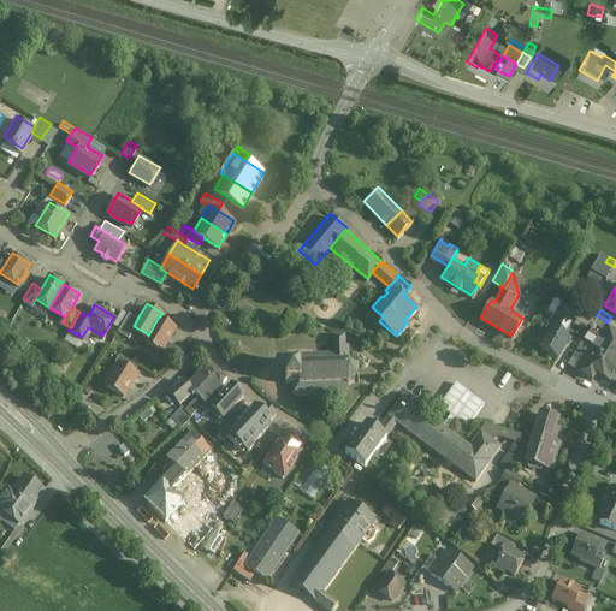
[(128,312),(117,330),(128,336),(134,326),(138,316),(129,310),(128,312)]
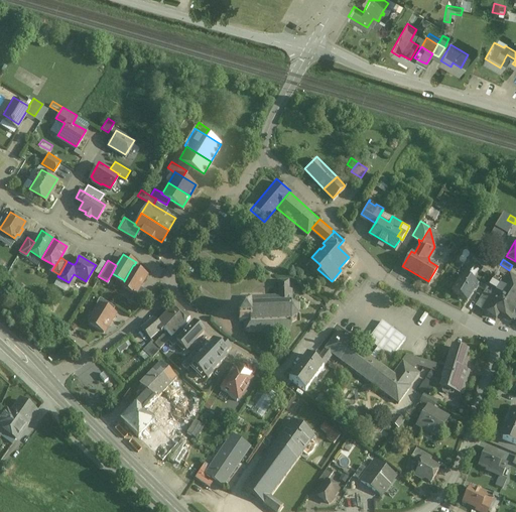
[(497,269),(500,264),(493,261),(487,272),(493,275),(497,269)]
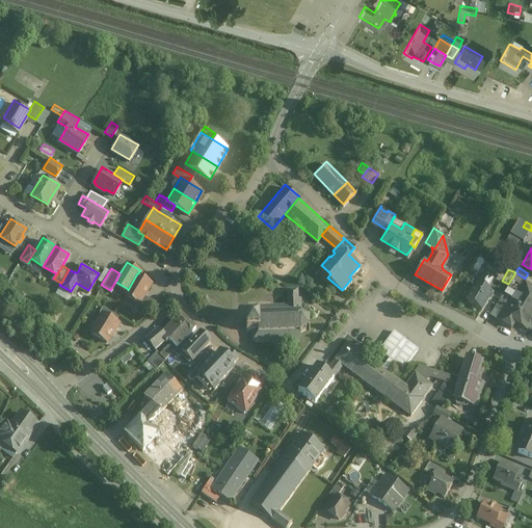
[(483,270),(477,282),(476,281),(467,298),(481,308),(491,290),(485,286),(493,275),(483,270)]
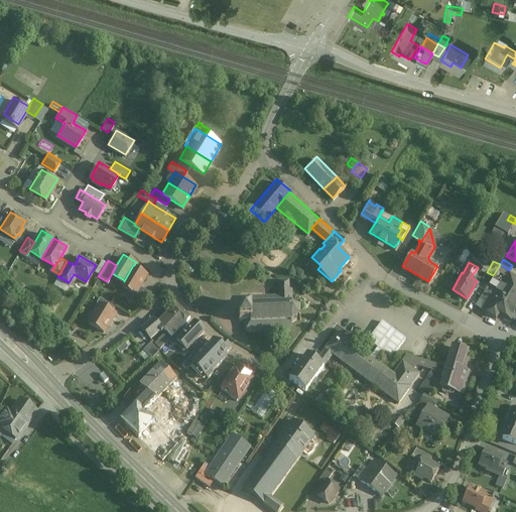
[(509,270),(500,264),(497,269),(505,274),(506,274),(509,270)]
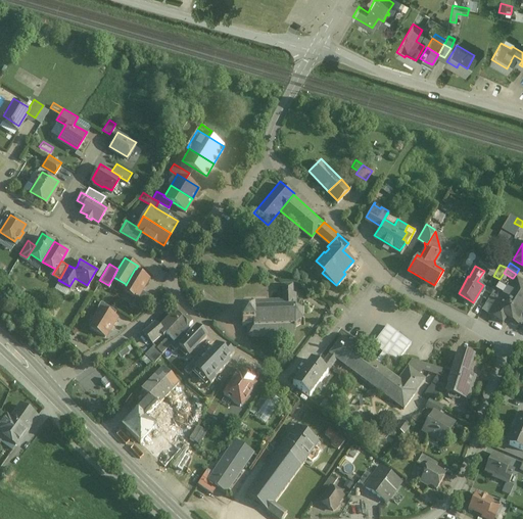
[(135,269),(126,285),(126,284),(124,288),(136,295),(136,296),(141,288),(148,277),(136,269),(135,269)]
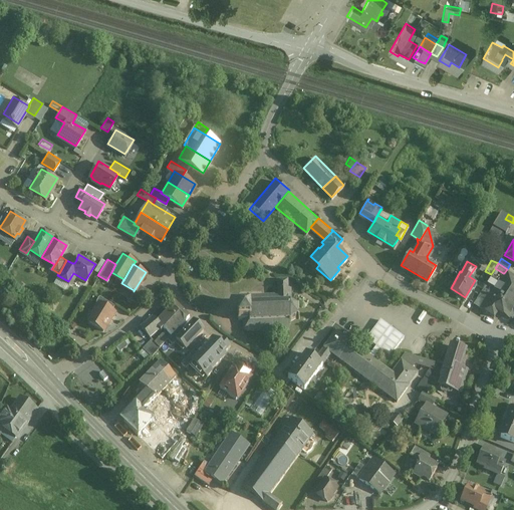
[(503,273),(495,268),(491,274),(474,301),(494,314),(498,307),(510,314),(511,314),(513,308),(513,282),(501,275),(503,273)]
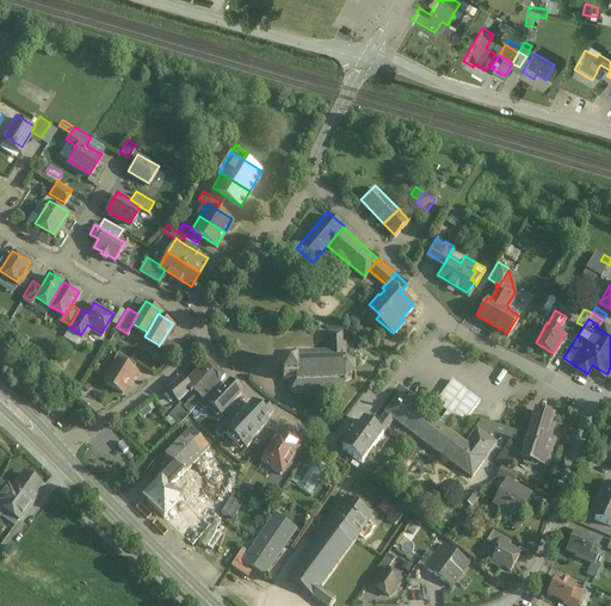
[(343,329),(329,329),(329,346),(333,346),(334,345),(335,345),(334,347),(334,352),(343,351),(343,354),(344,354),(343,329)]
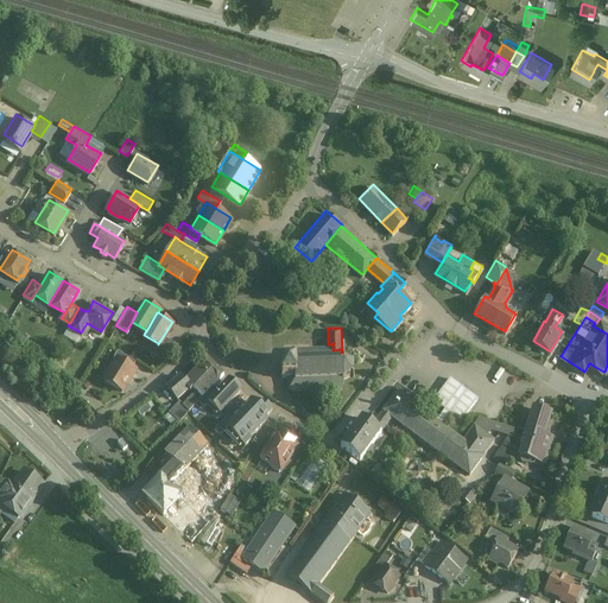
[(181,344),(164,335),(158,344),(158,343),(153,351),(165,359),(173,350),(173,351),(181,344)]
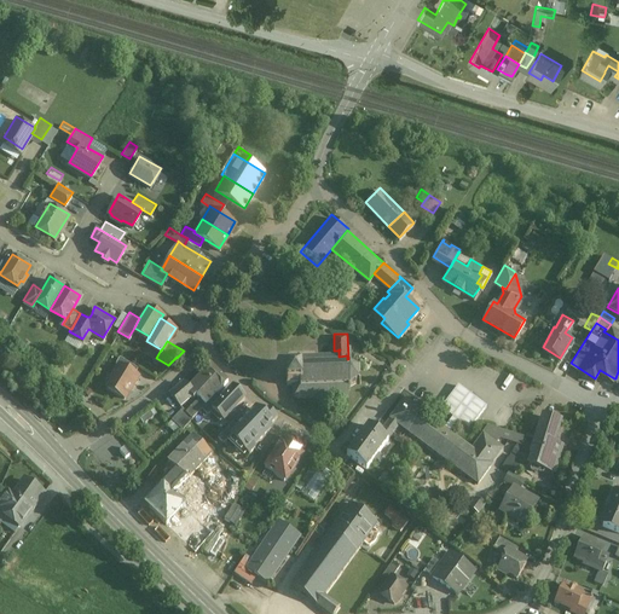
[(339,349),(337,351),(334,351),(328,351),(327,349),(325,351),(328,352),(328,359),(327,360),(327,363),(319,363),(319,360),(317,360),(317,363),(310,363),(310,360),(308,360),(308,363),(300,363),(298,361),(295,365),(295,368),(291,368),(285,368),(285,382),(291,382),(299,382),(299,388),(301,386),(310,384),(310,388),(312,388),(311,384),(318,384),(319,387),(320,387),(320,384),(328,384),(328,387),(330,387),(337,387),(340,387),(340,384),(347,383),(347,387),(350,386),(350,383),(357,378),(359,381),(360,380),(358,377),(357,368),(360,366),(359,364),(356,366),(348,361),(348,359),(347,359),(347,355),(339,357),(339,352),(340,349),(339,349)]
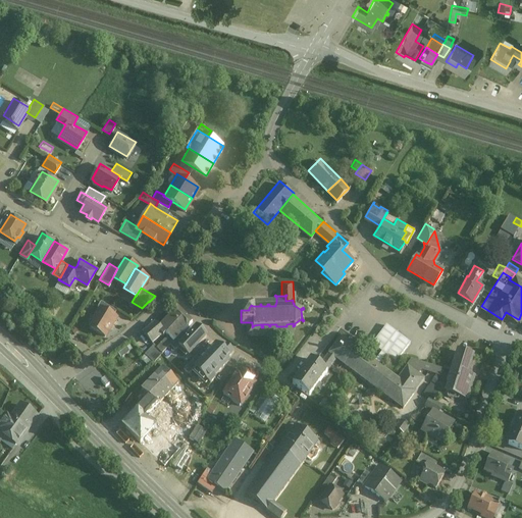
[(276,297),(245,298),(246,310),(249,310),(249,308),(251,305),(253,306),(260,306),(260,304),(261,304),(261,306),(267,306),(267,304),(269,304),(269,306),(275,306),(275,304),(276,303),(276,297)]
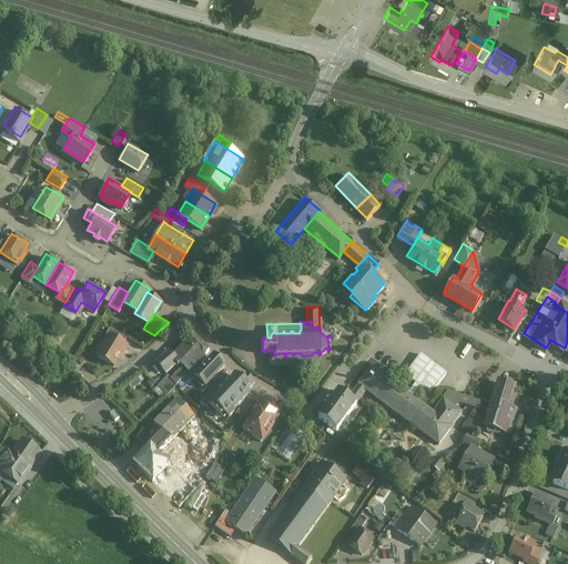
[(127,335),(110,325),(105,332),(109,334),(110,333),(123,341),(127,335)]
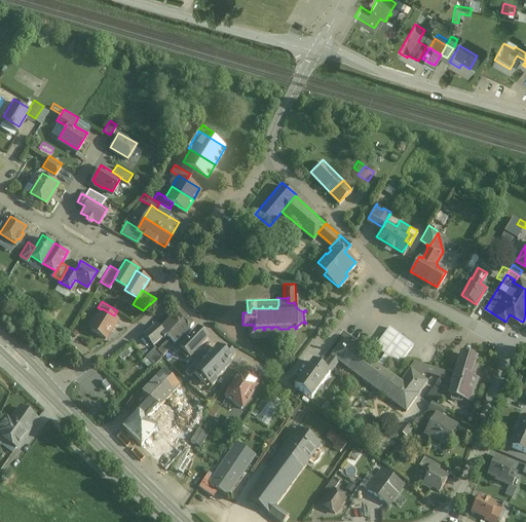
[(178,306),(170,312),(172,314),(160,328),(156,324),(144,334),(152,343),(161,335),(163,337),(166,334),(168,336),(175,342),(183,332),(193,322),(178,306)]
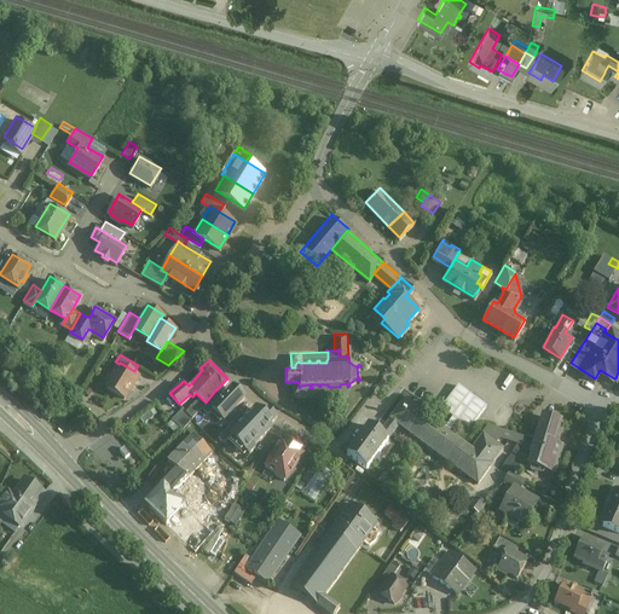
[(119,364),(106,384),(123,395),(137,374),(134,371),(120,363),(119,364)]
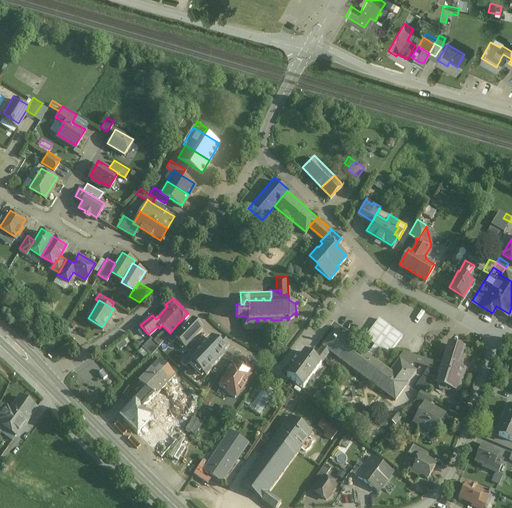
[(279,320),(273,320),(271,320),(271,318),(265,318),(265,320),(264,320),(263,318),(257,318),(258,321),(256,321),(256,318),(249,319),(247,321),(241,321),(242,328),(287,326),(287,320),(287,317),(281,318),(281,320),(279,320)]
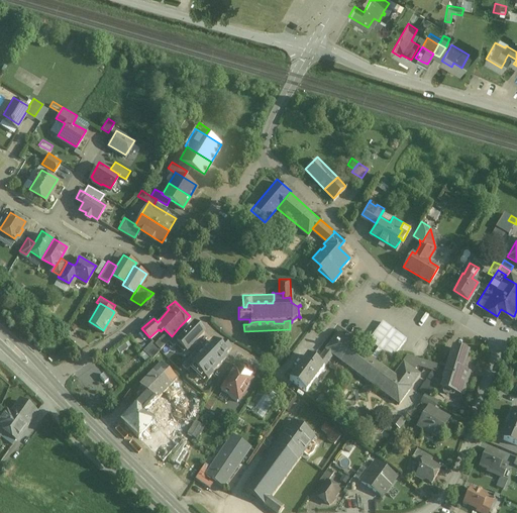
[(185,331),(177,340),(187,349),(204,331),(194,321),(185,331)]
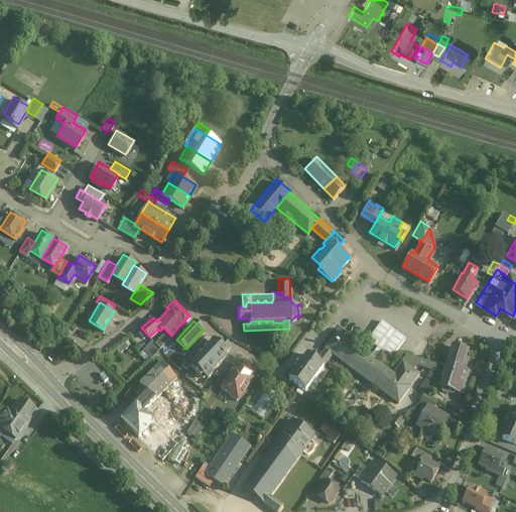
[(171,336),(167,340),(172,344),(176,340),(184,331),(179,326),(171,336)]
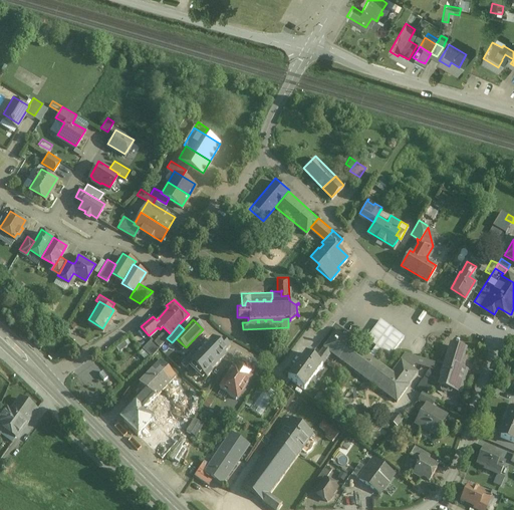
[(165,328),(154,340),(160,345),(167,338),(171,334),(165,328)]
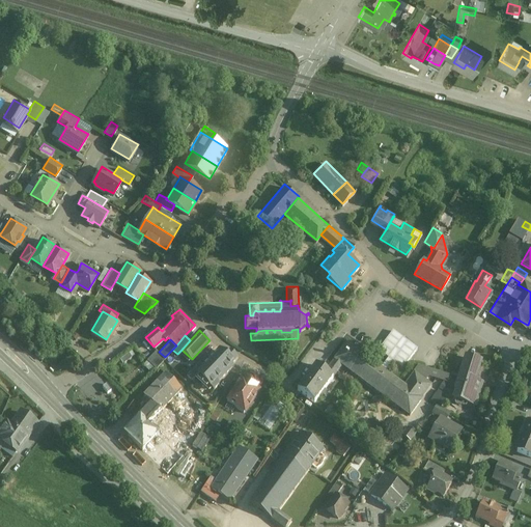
[(361,351),(346,339),(334,356),(348,367),(361,351)]
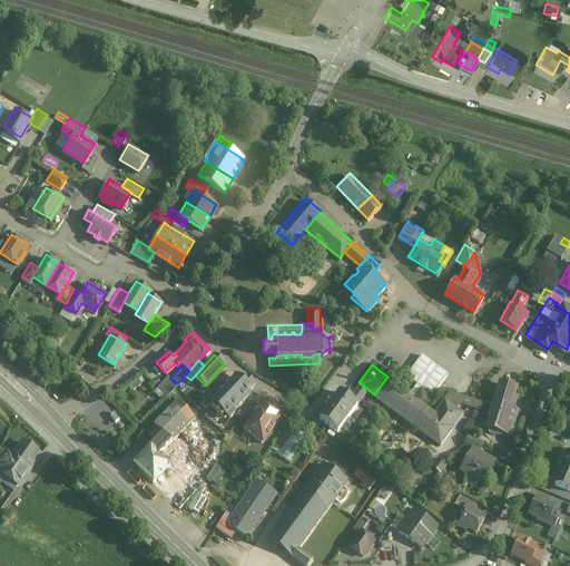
[(167,374),(157,384),(167,394),(177,383),(170,378),(167,374)]
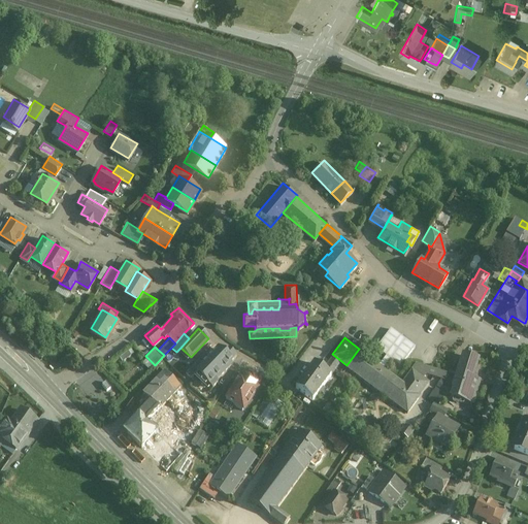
[(203,362),(196,370),(212,386),(218,381),(216,379),(230,363),(229,362),(235,356),(228,350),(225,353),(218,347),(203,362)]
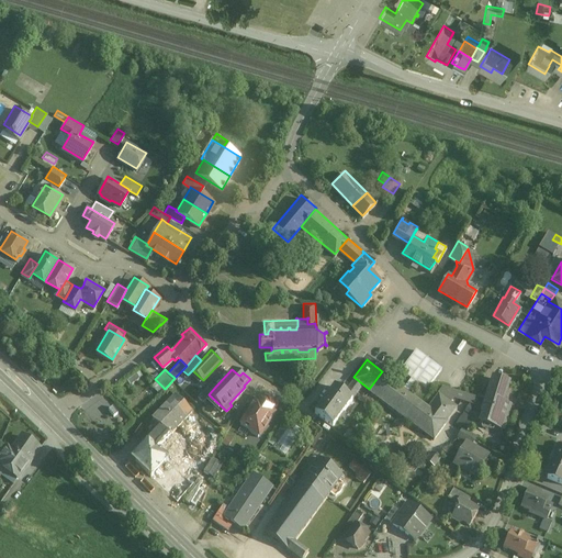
[(428,405),(382,371),(369,389),(372,391),(434,437),(447,419),(446,419),(457,404),(449,399),(438,391),(428,405)]
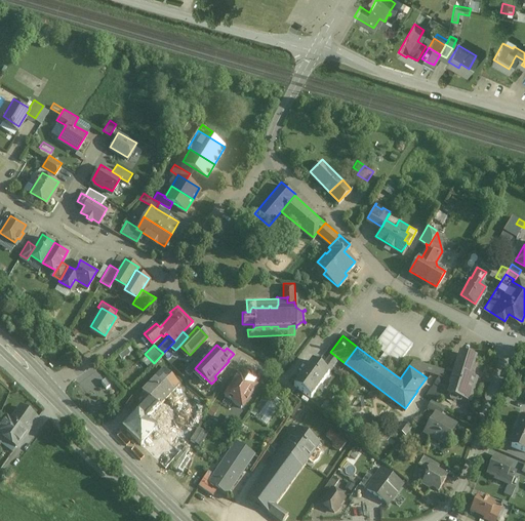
[(476,354),(459,349),(453,371),(451,377),(449,383),(450,384),(448,392),(469,399),(477,374),(470,372),(476,354)]
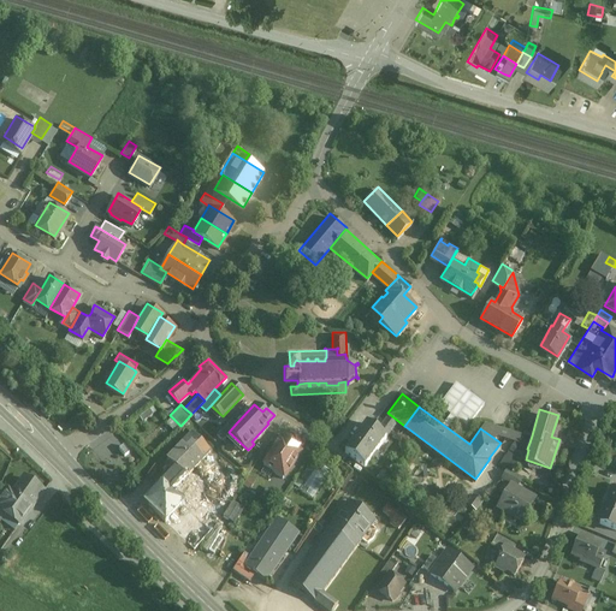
[(231,417),(217,433),(223,439),(229,432),(237,422),(231,417)]
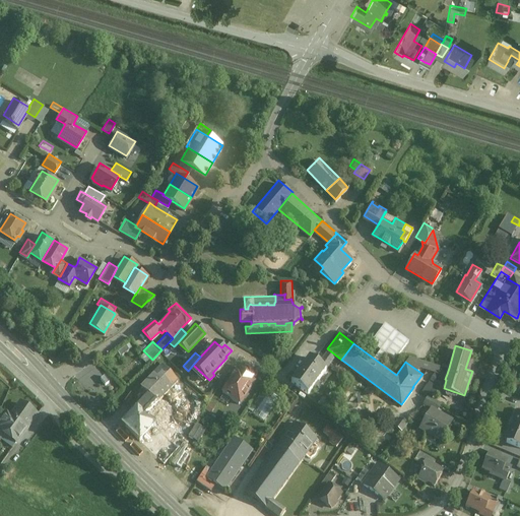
[(309,355),(290,379),(308,391),(314,382),(316,380),(317,378),(325,367),(309,355)]
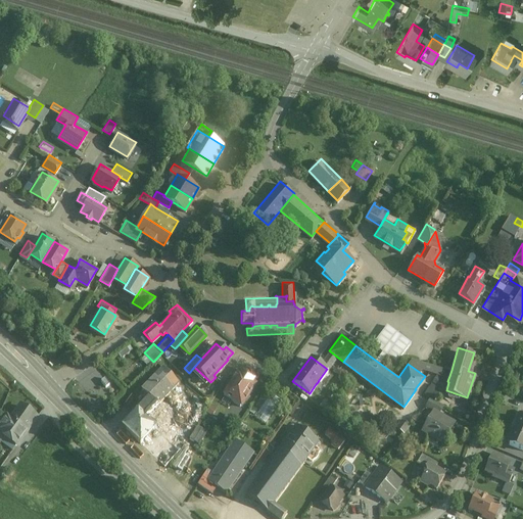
[(444,368),(412,358),(408,364),(418,371),(422,367),(442,373),(444,368)]
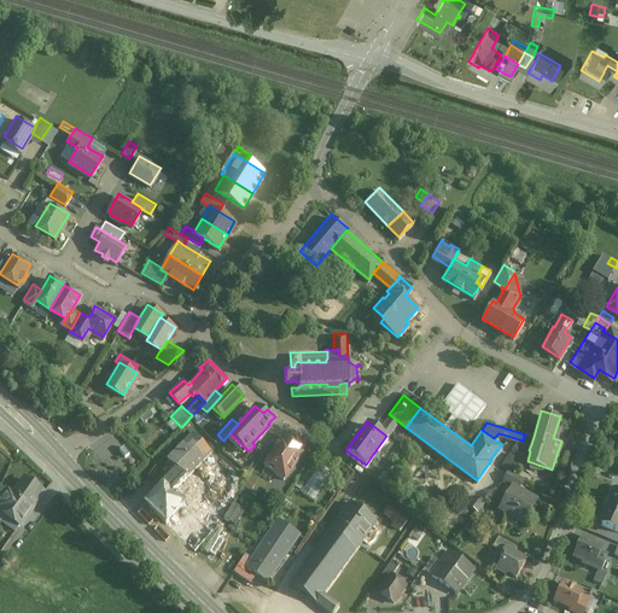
[(211,450),(193,432),(168,459),(176,467),(186,476),(188,473),(208,454),(211,450)]
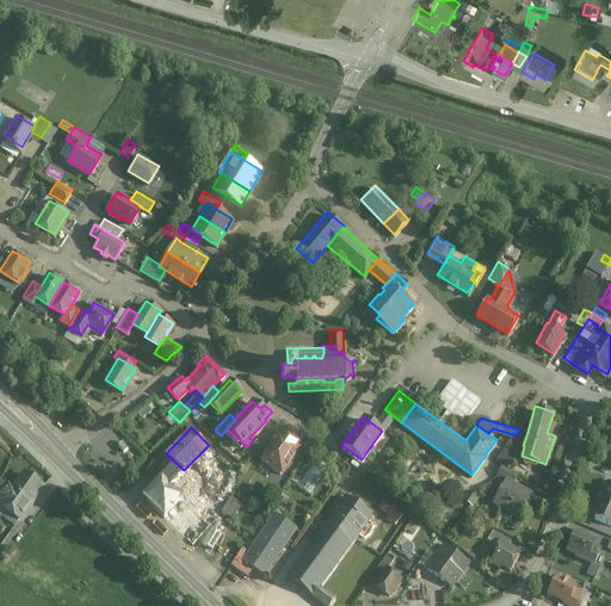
[(279,431),(260,459),(282,474),(301,445),(297,443),(297,440),(297,437),(296,434),(294,433),(291,431),(289,431),(285,432),(283,433),(279,431)]
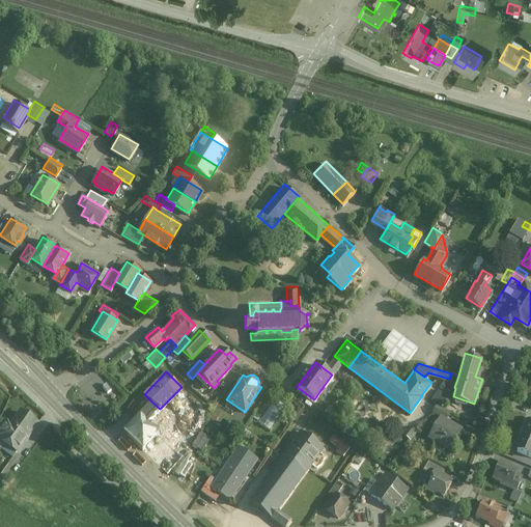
[(438,384),(441,388),(447,383),(443,379),(438,384)]
